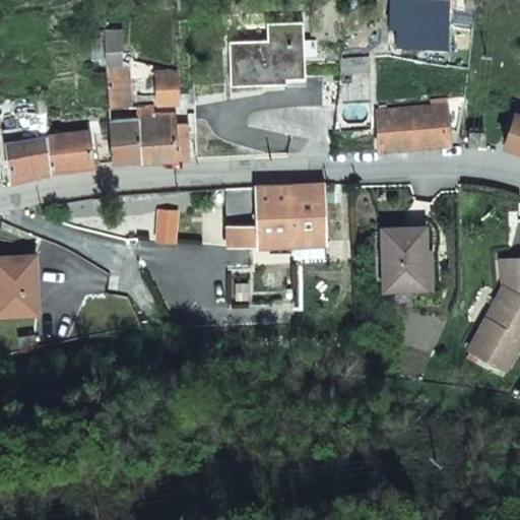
[(384,46),(440,47),(440,0),(435,0),(385,1),(384,46)]
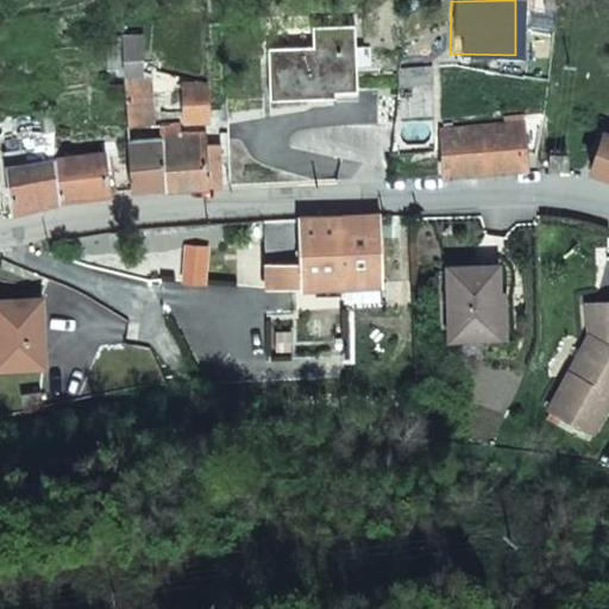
[(336,92),(356,92),(353,29),(312,30),(312,49),(267,49),(269,101),(336,99),(336,92)]
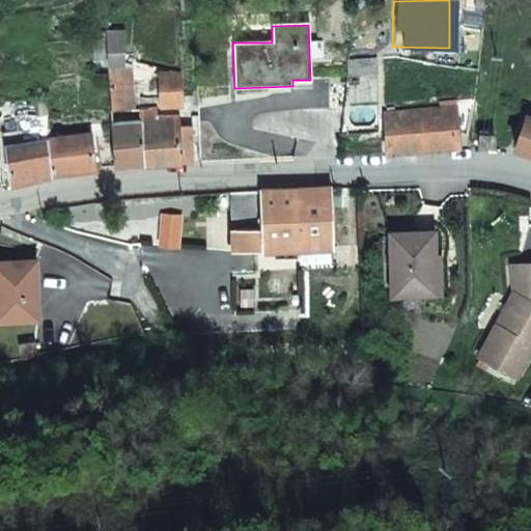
[(126,65),(124,33),(106,34),(110,108),(134,108),(133,64),(126,65)]
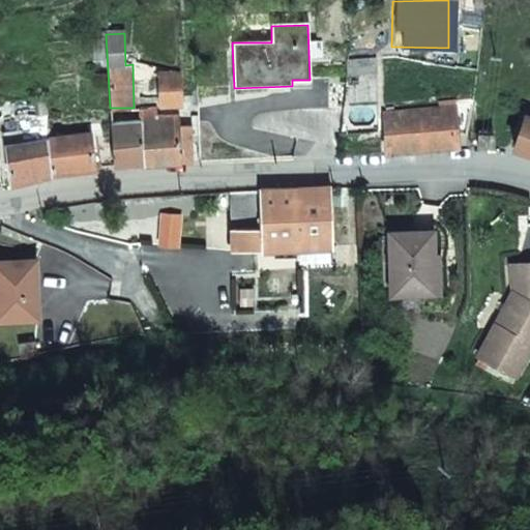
[(346,75),(375,75),(375,57),(347,58),(346,75)]
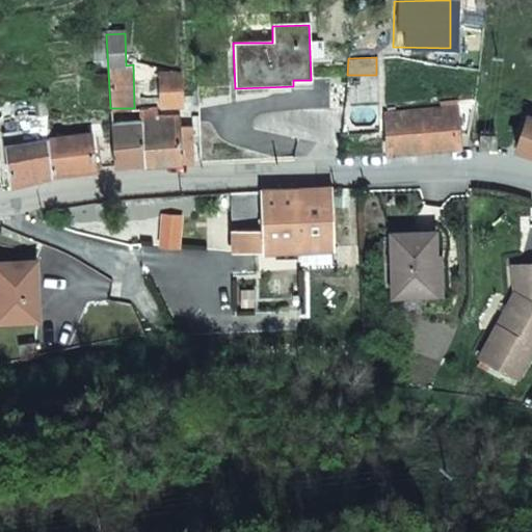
[(186,104),(186,97),(185,77),(162,78),(163,104),(186,104)]
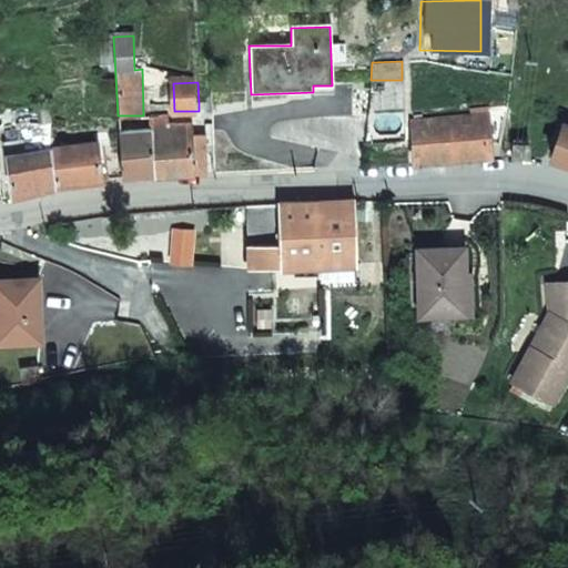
[(543,89),(531,87),(529,97),(540,99),(543,89)]
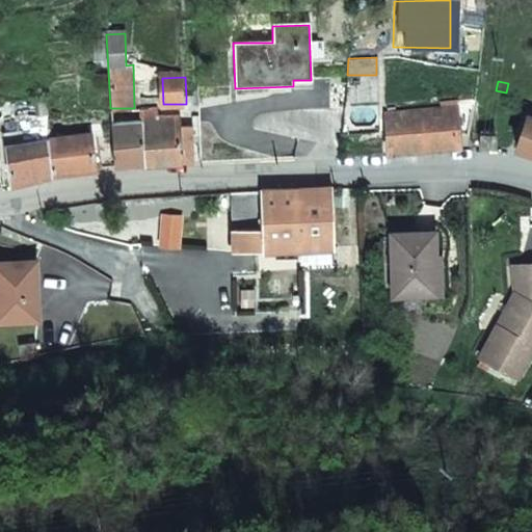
[(51,143),(50,139),(48,96),(38,97),(42,144),(51,143)]
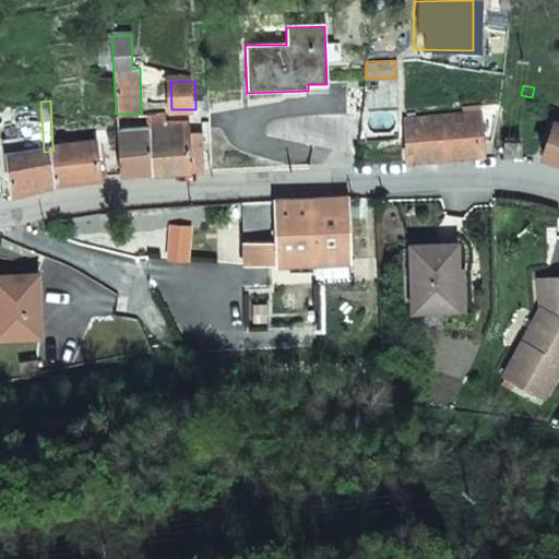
[(496,111),(405,120),(408,162),(433,159),(482,156),(480,142),(492,142),(496,111)]
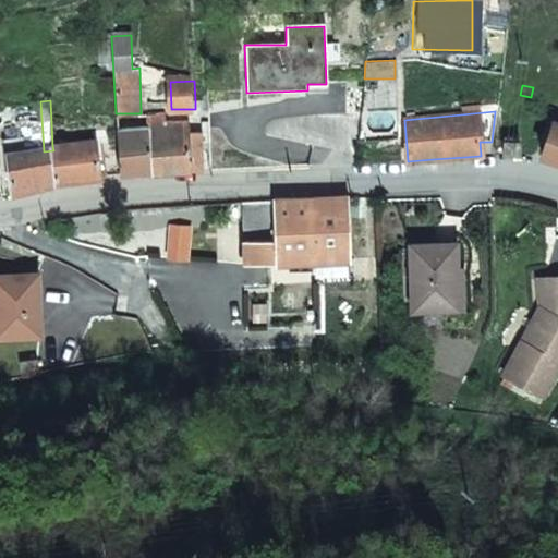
[(148,116),(148,128),(117,129),(121,176),(203,172),(202,134),(190,134),(190,122),(168,123),(167,116),(148,116)]
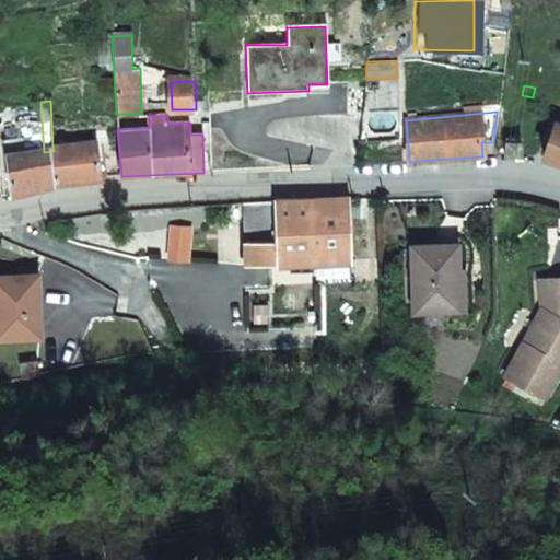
[(559,125),(557,124),(545,158),(559,162),(559,125)]
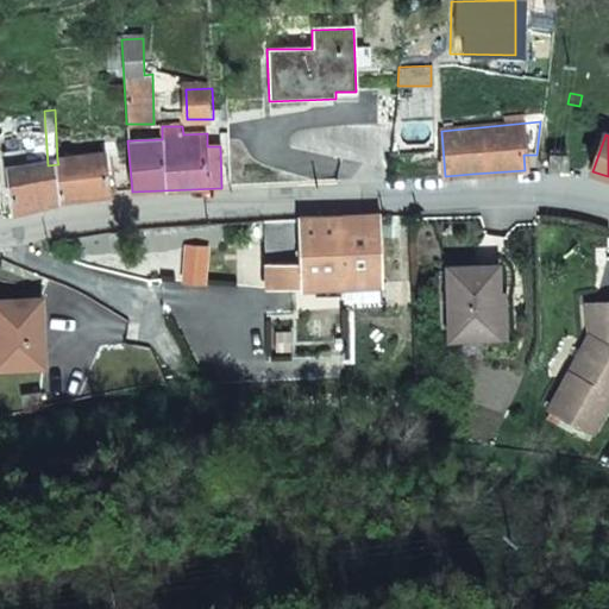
[(108,152),(57,159),(58,164),(60,201),(95,193),(112,193),(108,152)]
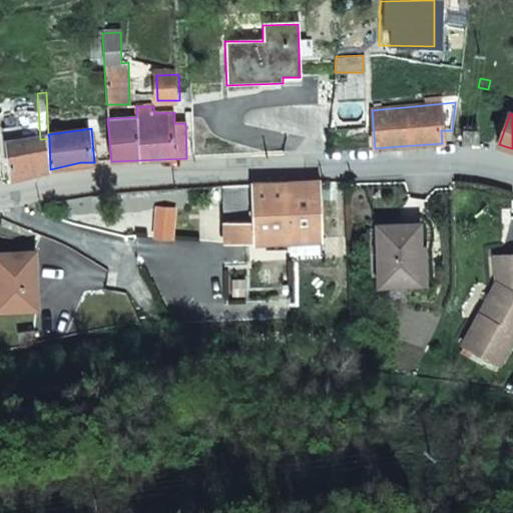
[(343,137),(344,143),(344,150),(369,148),(368,131),(343,137)]
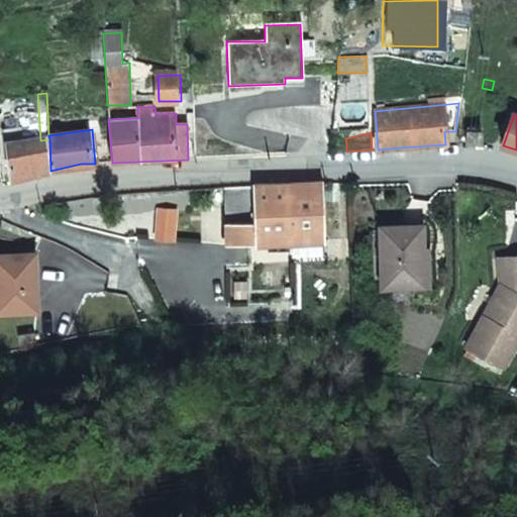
[(481,133),(468,132),(468,144),(481,144),(481,133)]
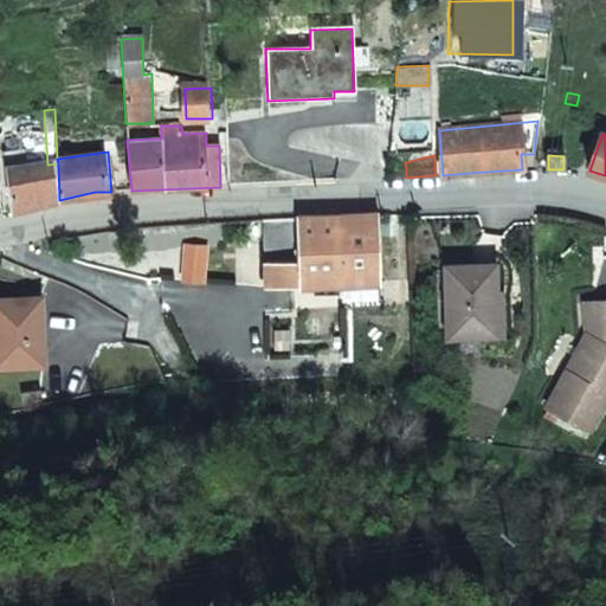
[(14,210),(59,200),(58,163),(47,165),(13,167),(14,210)]
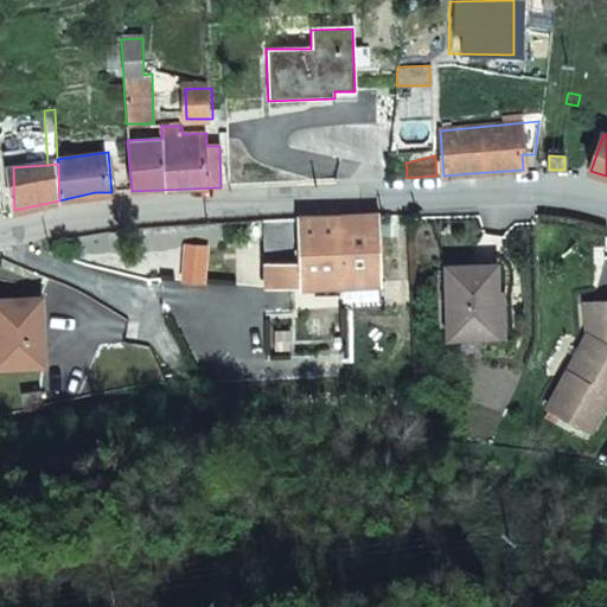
[(268,288),(381,283),(379,222),(378,216),(313,218),(266,221),(268,288)]
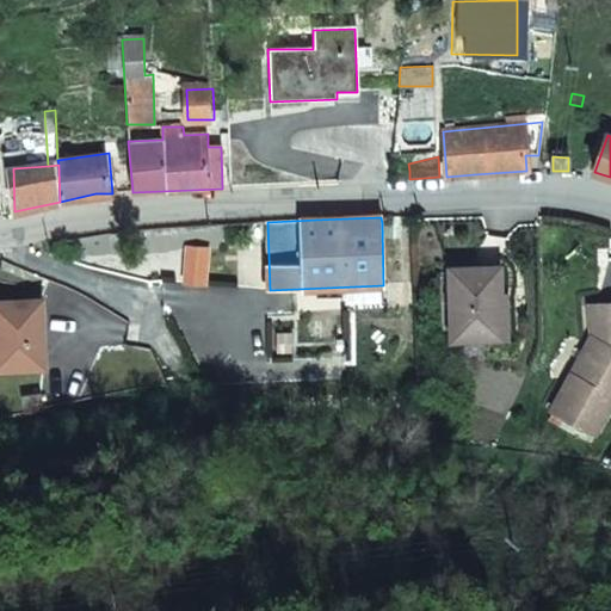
[(500,338),(498,294),(499,294),(498,266),(448,270),(451,341),(500,338)]
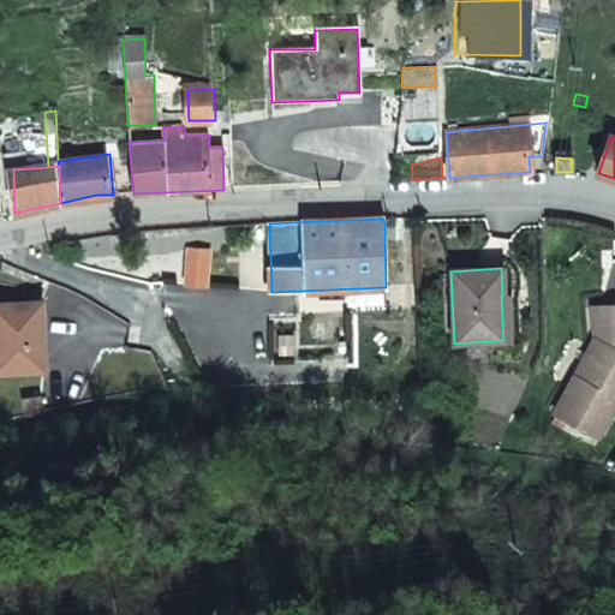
[(511,340),(508,294),(502,296),(501,296),(503,340),(511,340)]
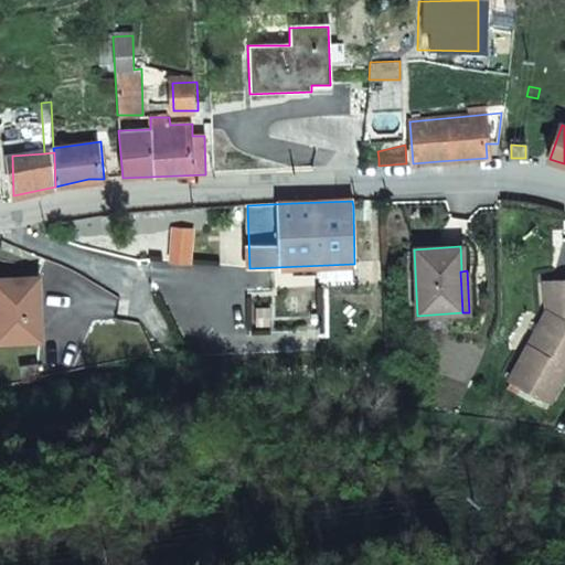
[(80,280),(86,284),(89,276),(83,273),(80,280)]
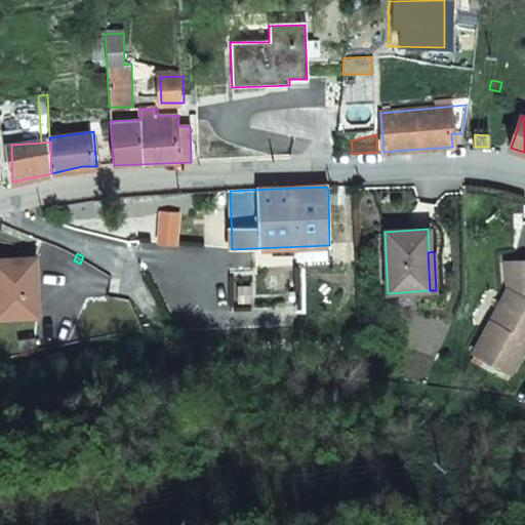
[(0,318),(40,318),(38,258),(0,260),(0,318)]
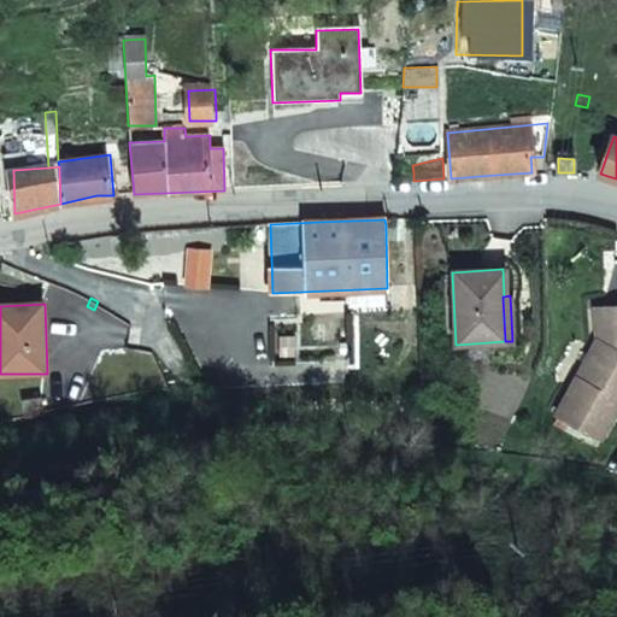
[(558,416),(601,440),(616,411),(616,306),(607,307),(611,347),(604,345),(585,380),(579,377),(558,416)]
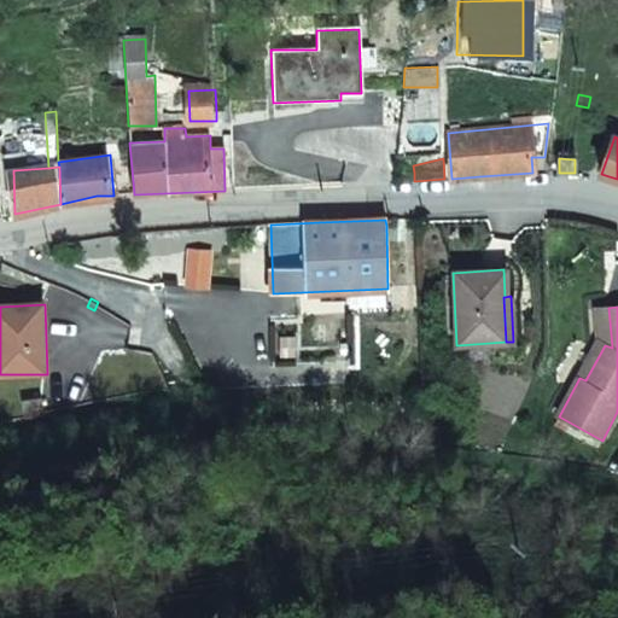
[(605,345),(612,348),(608,308),(595,309),(598,342),(605,345)]
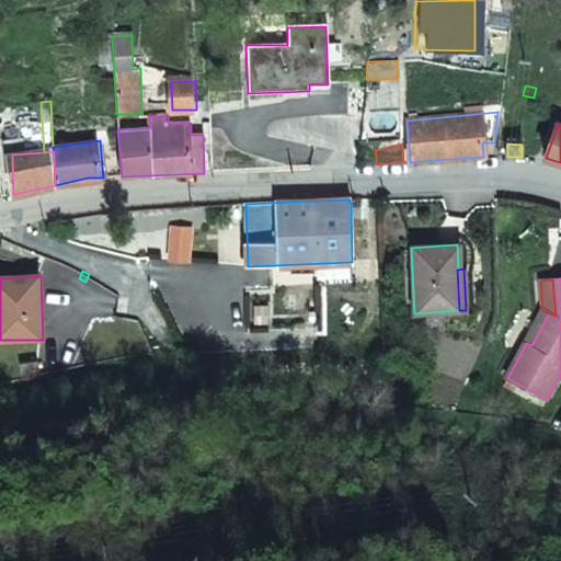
[(549,313),(542,310),(526,343),(531,345),(549,313)]
